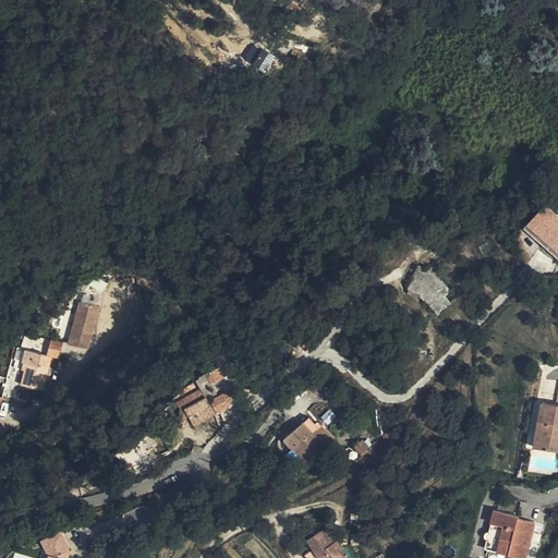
[(266,70),(273,59),(262,53),(255,63),(266,70)]
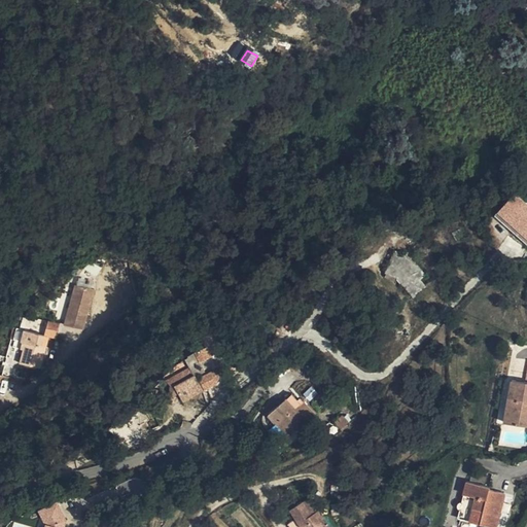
[(526,202),(517,194),(497,214),(526,241),(526,202)]
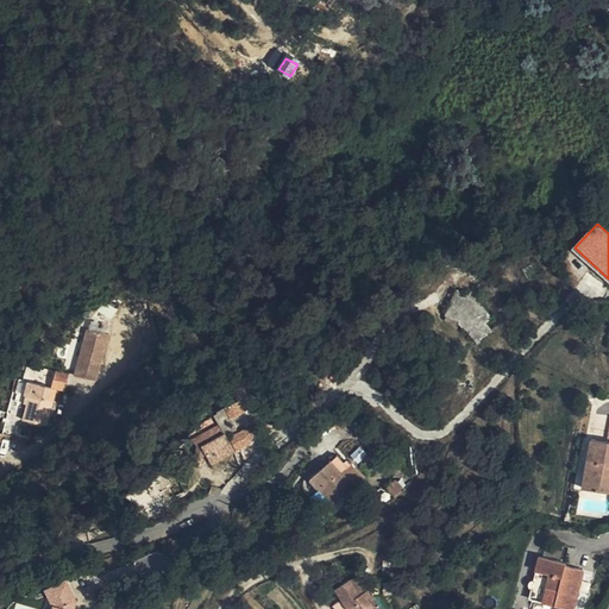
[(477,344),(491,330),(483,321),(488,318),(463,293),(444,311),(477,344)]
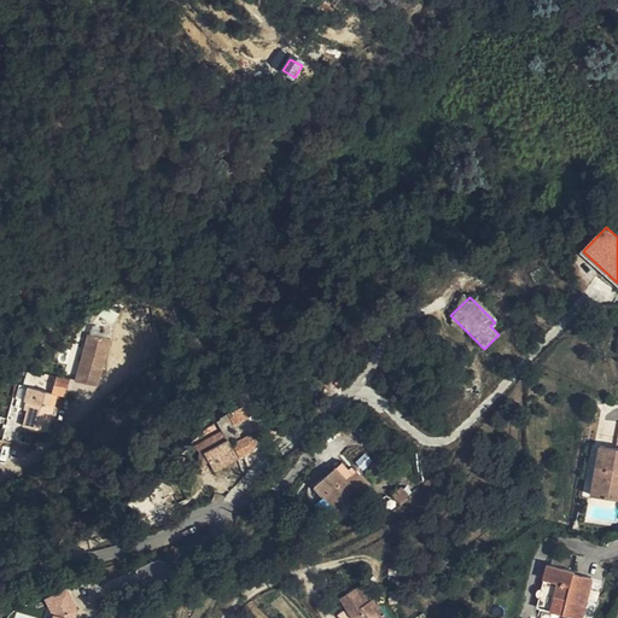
[(98,386),(111,339),(89,333),(76,380),(98,386)]
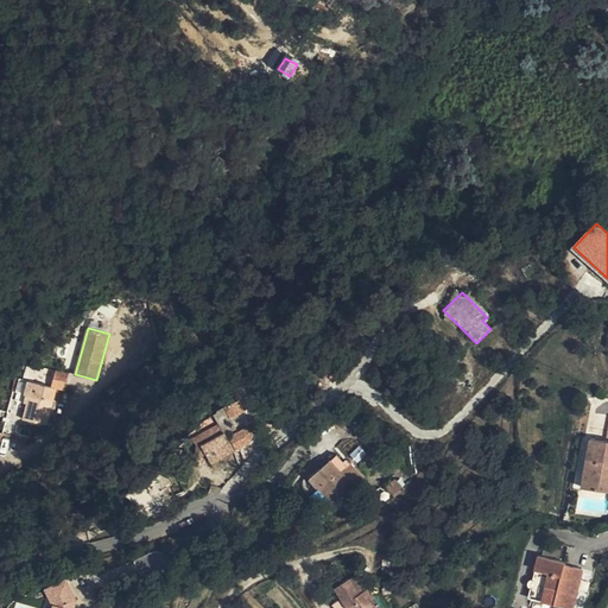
[(126,341),(124,334),(118,336),(114,337),(119,346),(126,341)]
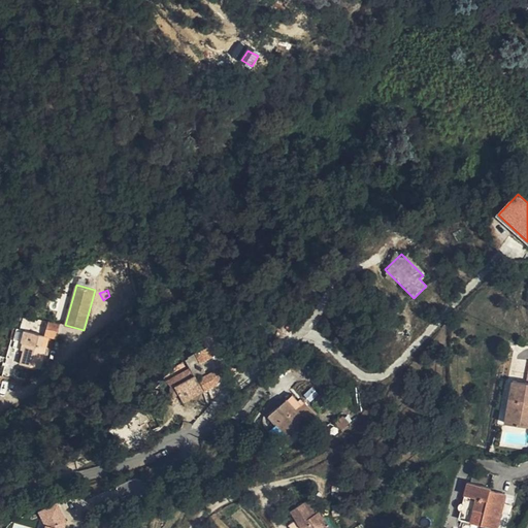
[(25,343),(24,350),(20,363),(41,369),(46,349),(41,348),(44,335),(25,330),(22,342),(25,343)]
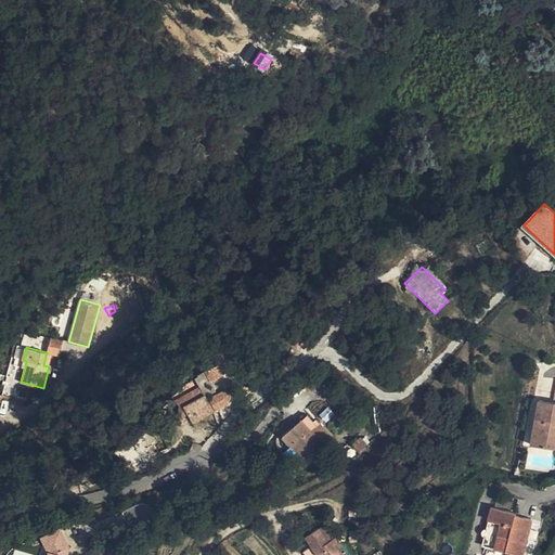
[(217,364),(203,374),(209,384),(223,374),(217,364)]
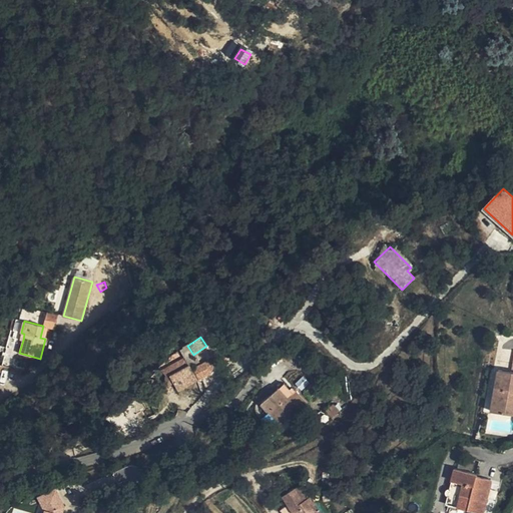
[(214,373),(208,361),(193,368),(199,380),(214,373)]
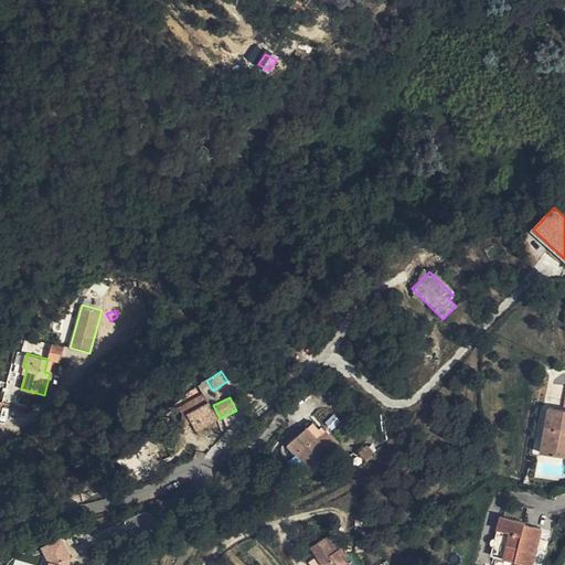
[(196,430),(216,418),(206,402),(187,413),(196,430)]
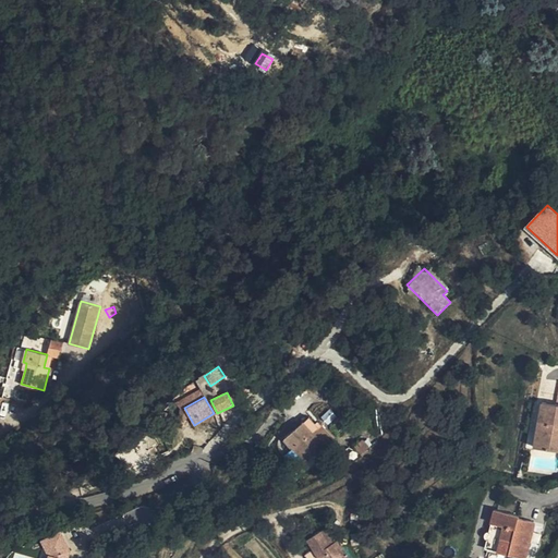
[(557,451),(557,404),(543,402),(534,447),(557,451)]
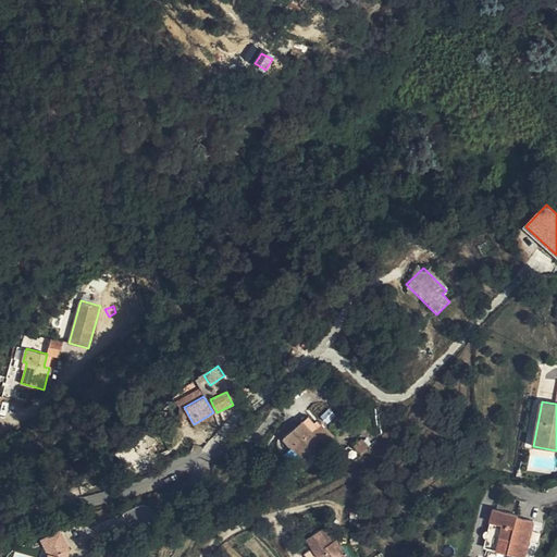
[(305,423),(302,421),(285,437),(305,460),(332,436),(317,419),(313,422),(310,419),(305,423)]
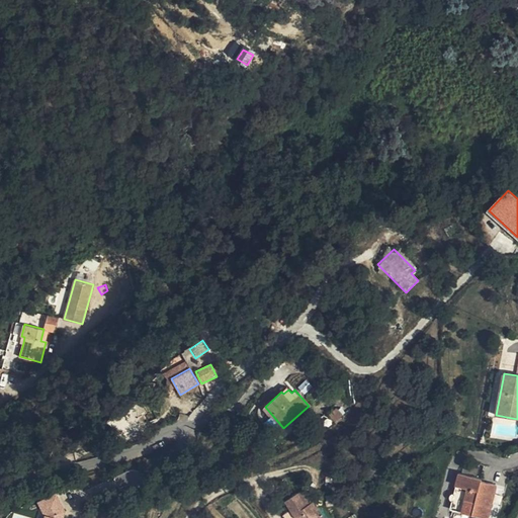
[(330,416),(336,422),(343,415),(338,409),(330,416)]
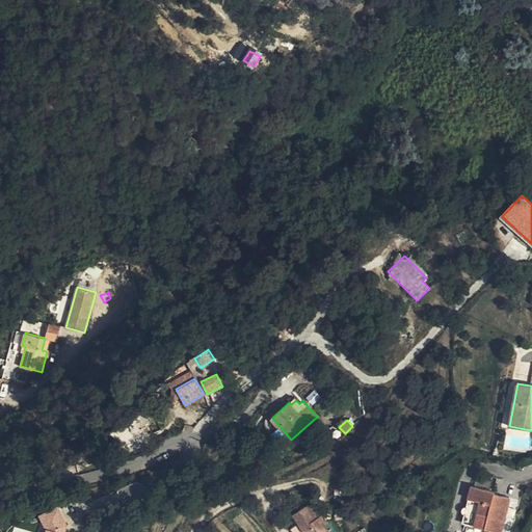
[(462,523),(466,524),(475,486),(472,485),(462,523)]
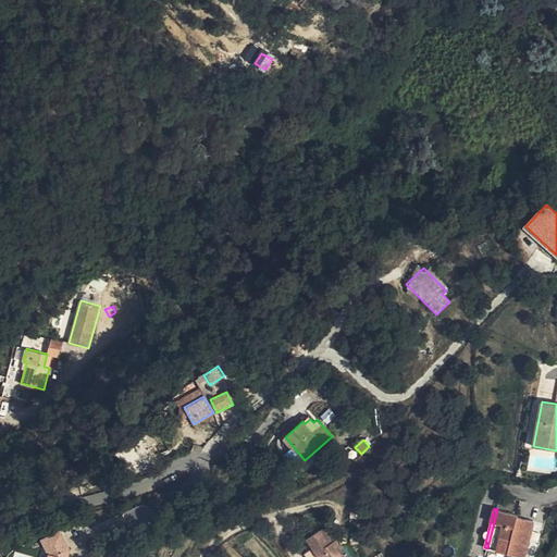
[(487,548),(522,556),(524,556),(534,521),(518,517),(519,515),(497,509),(487,548)]
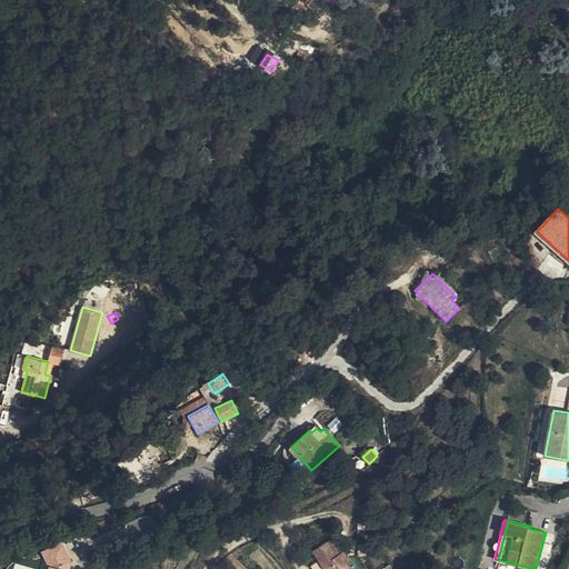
[(333,557),(341,551),(331,537),(323,542),(333,557)]
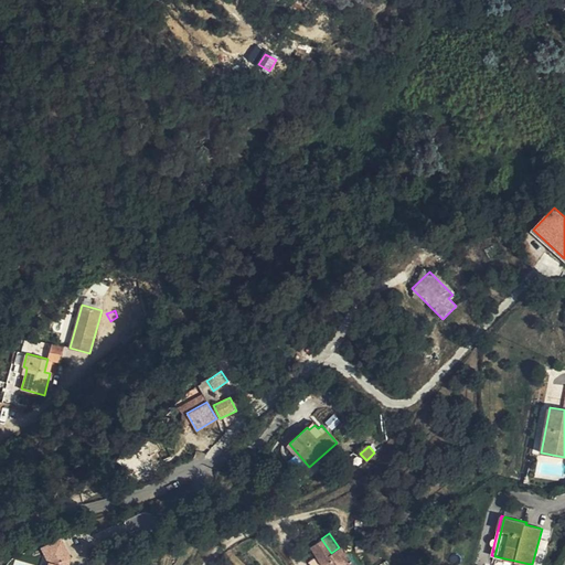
[(70,564),(73,558),(63,539),(44,547),(51,562),(50,564),(70,564)]
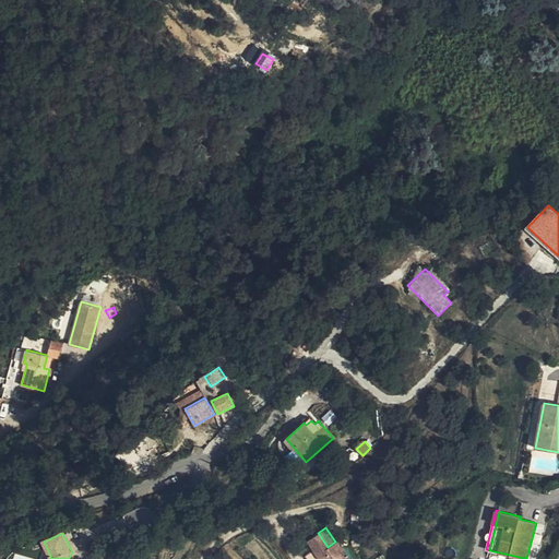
[(313,550),(319,558),(349,558),(341,545),(339,547),(335,542),(328,547),(318,533),(306,542),(312,551),(313,550)]
